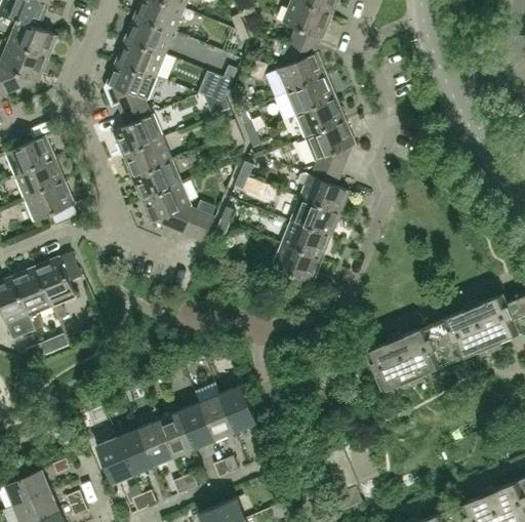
[(39,30),(48,7),(29,0),(4,0),(0,10),(0,14),(17,23),(17,22),(57,38),(39,30)]
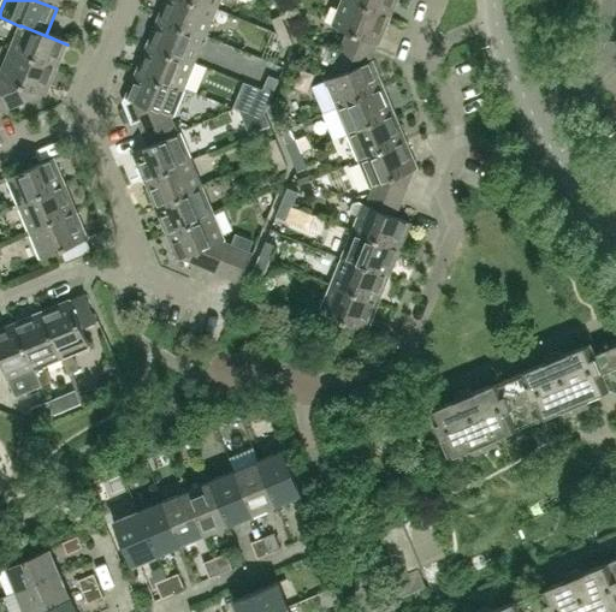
[(205,39),(215,12),(185,0),(165,0),(158,19),(205,39)]
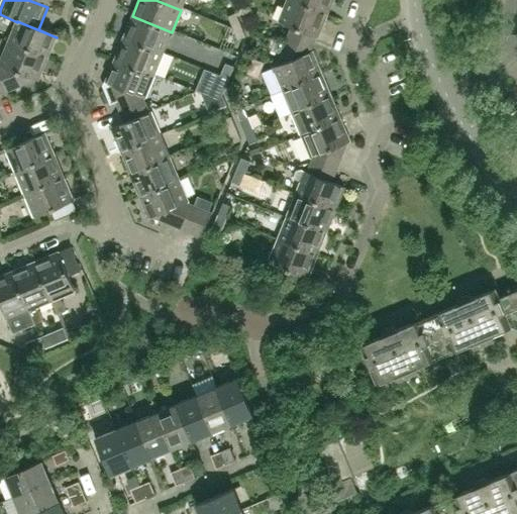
[(156,0),(181,10),(185,0),(156,0)]
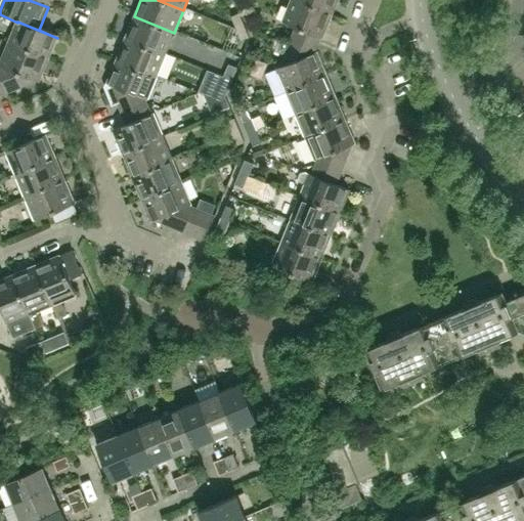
[(331,17),(337,0),(291,0),(291,1),(331,17)]
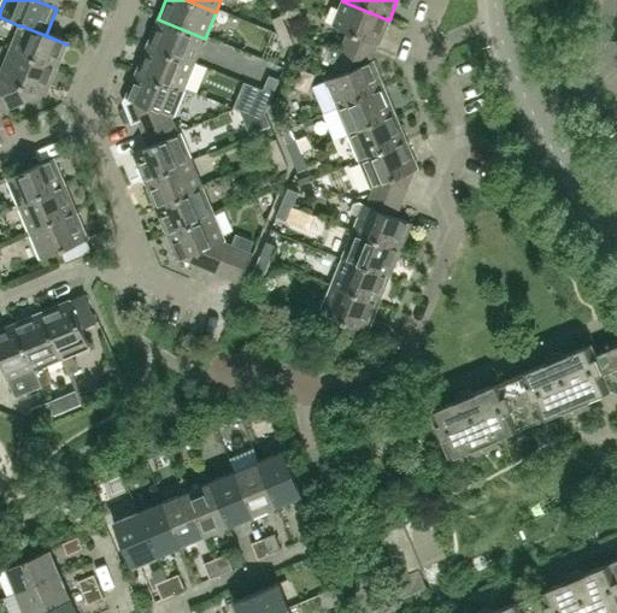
[(378,48),(389,21),(342,1),(330,29),(348,35),(342,48),(370,59),(375,47),(378,48)]
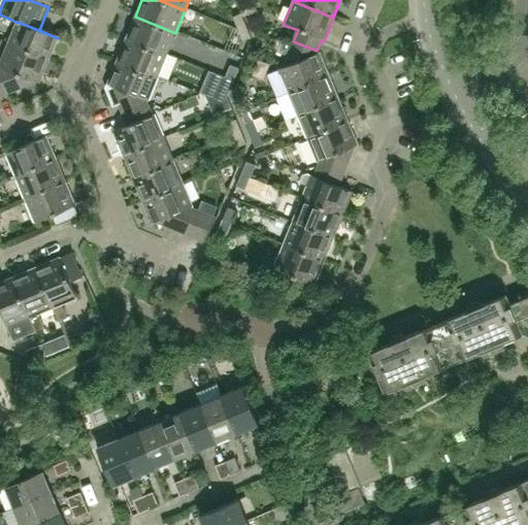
[(166,57),(175,33),(135,17),(126,40),(166,57)]
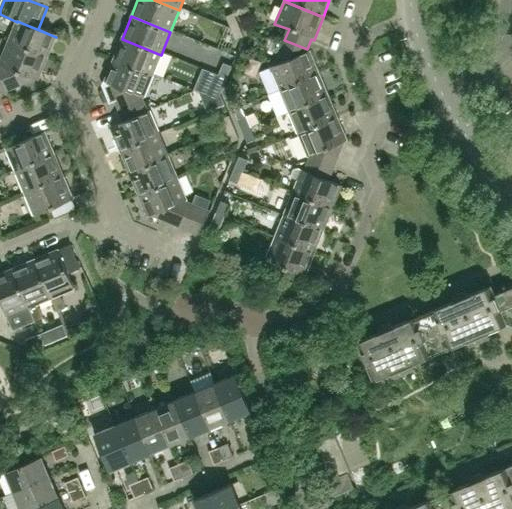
[(238,28),(233,16),(225,19),(229,31),(238,28)]
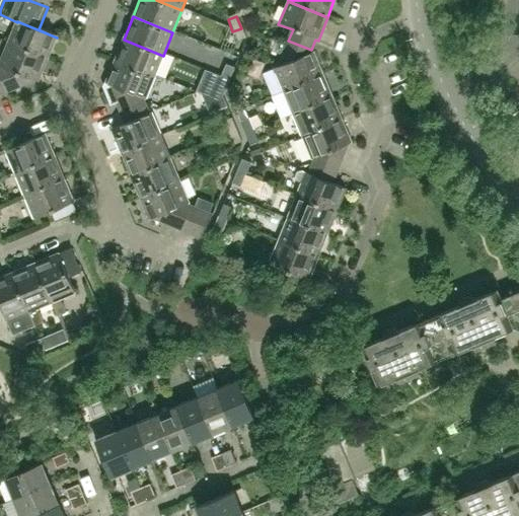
[(48,60),(57,38),(17,21),(17,22),(8,44),(48,60)]
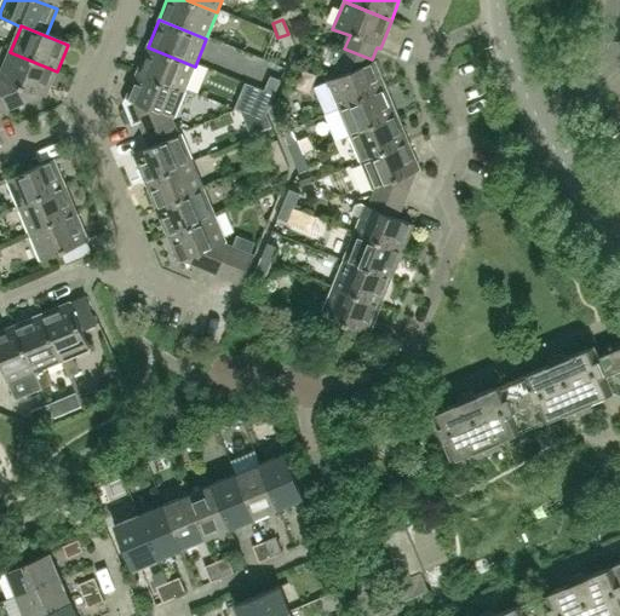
[(293,47),(288,34),(277,38),(282,52),(293,47)]
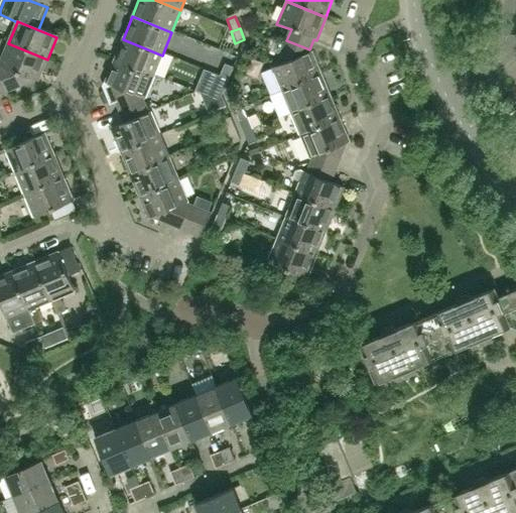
[(153,78),(162,55),(123,39),(114,61),(153,78)]
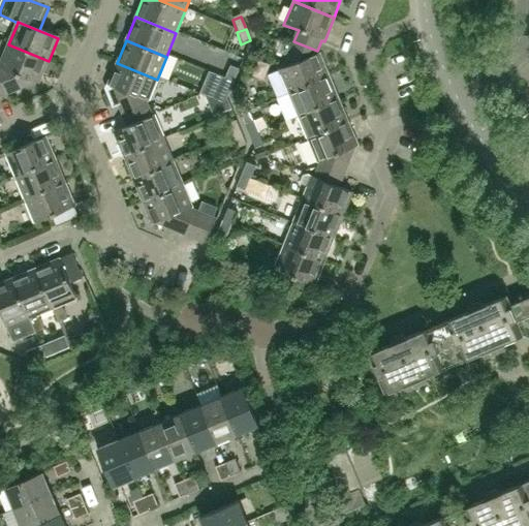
[(329,79),(318,55),(316,56),(316,55),(317,51),(293,41),(286,59),(290,67),(279,71),(288,95),(329,79)]
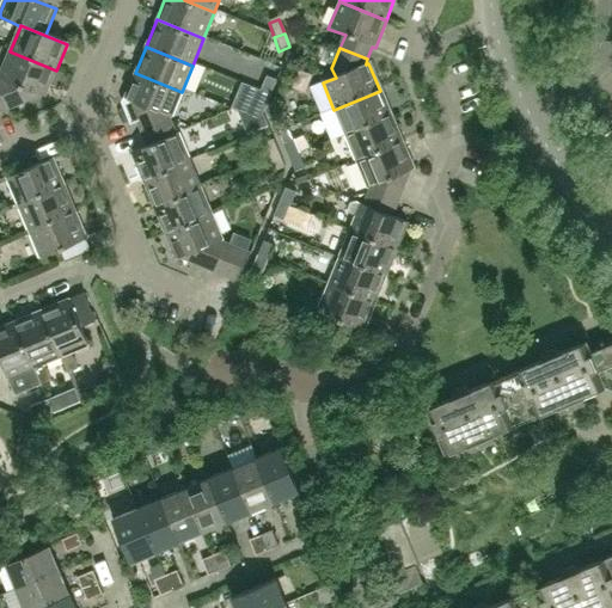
[(28,102),(31,93),(46,98),(56,71),(10,51),(0,74),(0,79),(1,80),(0,81),(0,91),(7,110),(28,102)]
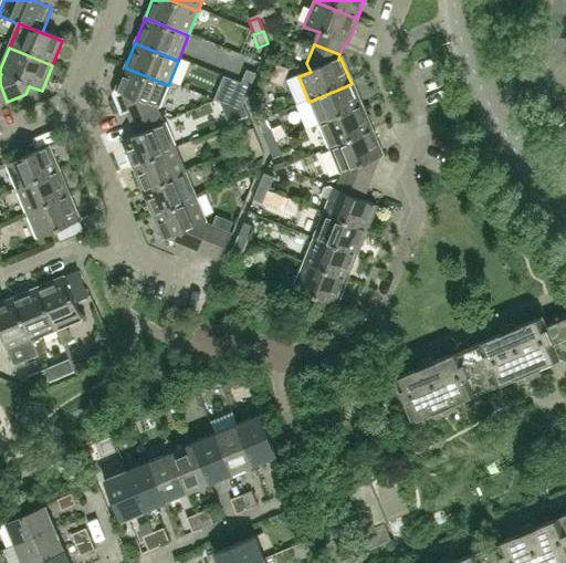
[(127,113),(132,125),(156,115),(155,111),(155,110),(158,111),(168,85),(125,68),(113,96),(121,115),(127,113)]
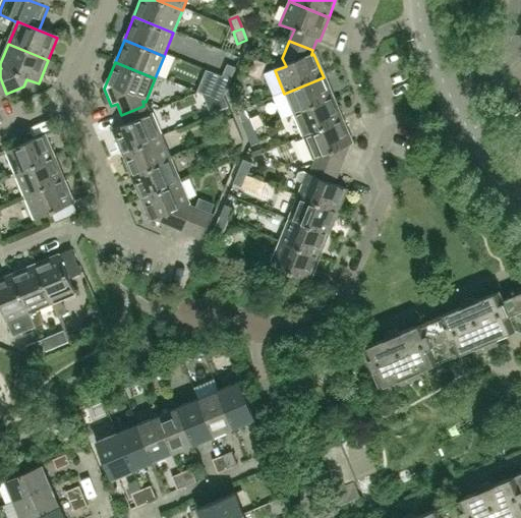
[(230,81),(234,70),(226,66),(221,78),(230,81)]
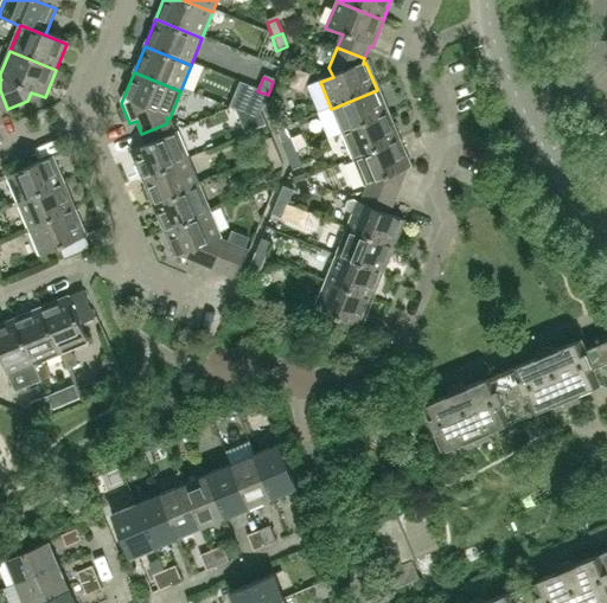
[(388,116),(377,90),(331,109),(343,135),(388,116)]
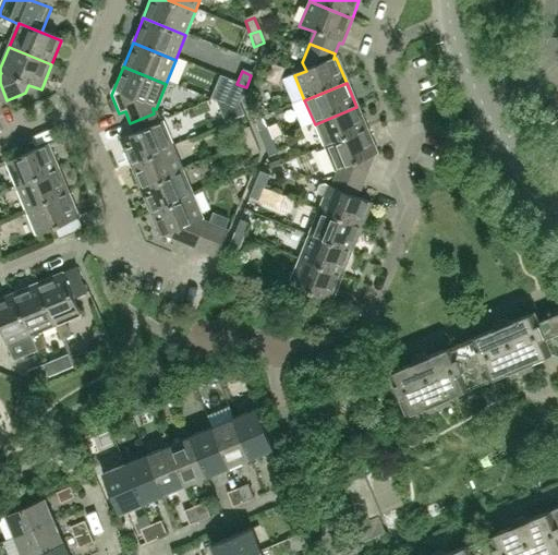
[(241,100),(246,87),(237,84),(232,97),(241,100)]
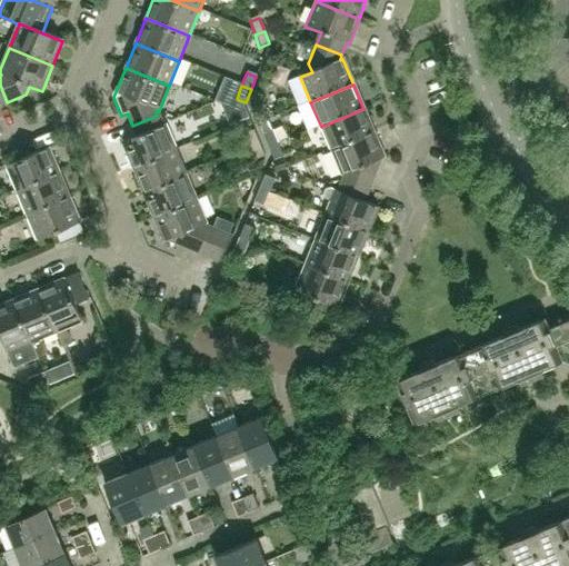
[(249,119),(246,111),(241,113),(221,106),(230,127),(249,119)]
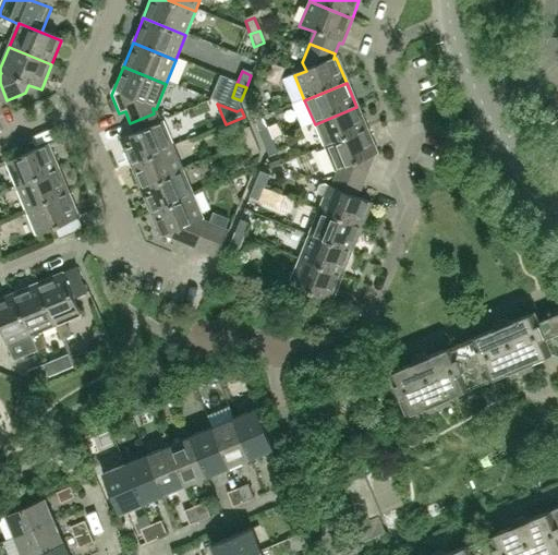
[(367,131),(356,107),(315,124),(325,148),(367,131)]
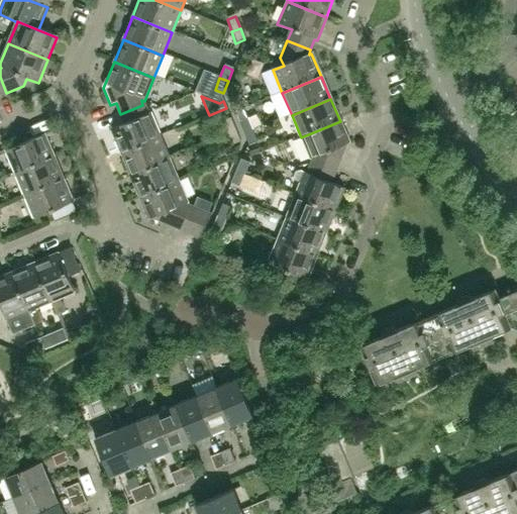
[(142,105),(120,114),(124,125),(111,130),(121,153),(161,137),(150,114),(147,115),(142,105)]
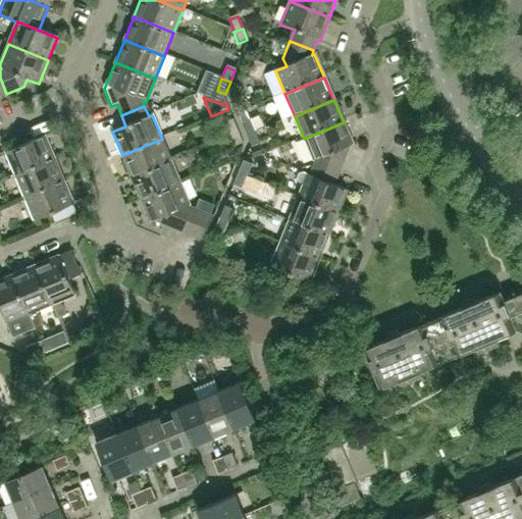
[(238,133),(233,120),(224,124),(229,137),(238,133)]
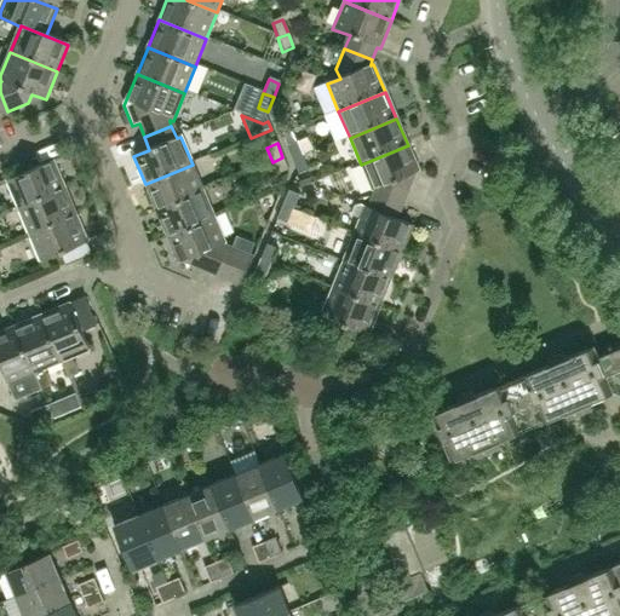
[(303,157),(297,144),(287,148),(293,162),(303,157)]
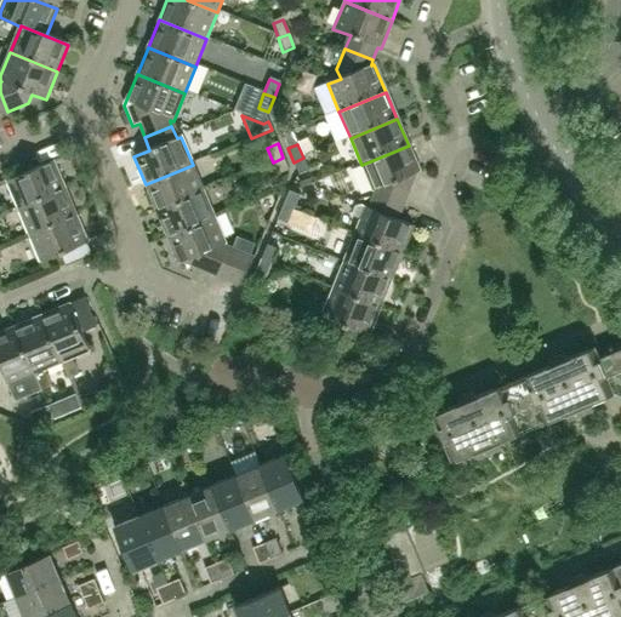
[(402,209),(410,188),(406,178),(420,173),(409,146),(362,165),(374,193),(376,192),(377,193),(375,198),(402,209)]
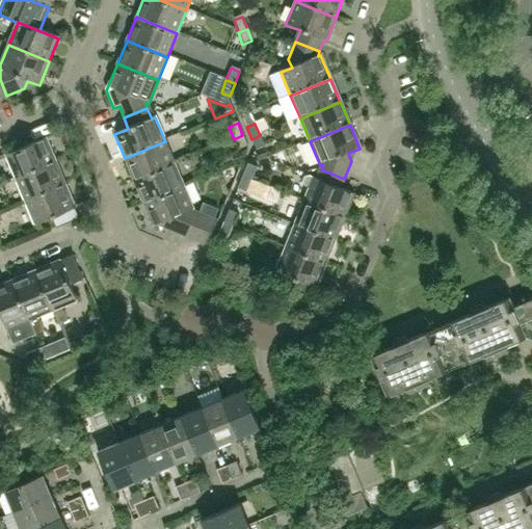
[(247,148),(242,135),(234,139),(239,151),(247,148)]
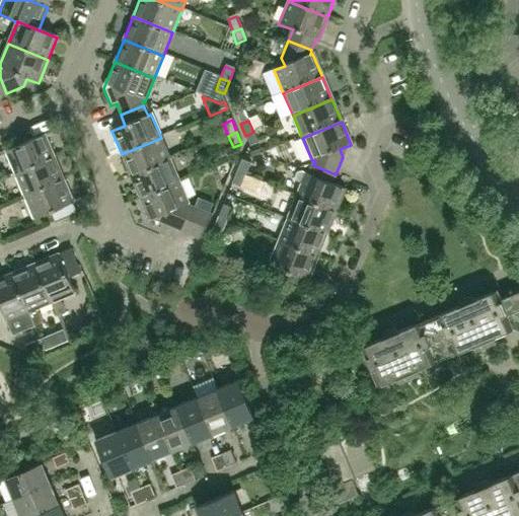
[(258,144),(253,132),(245,136),(250,147),(258,144)]
